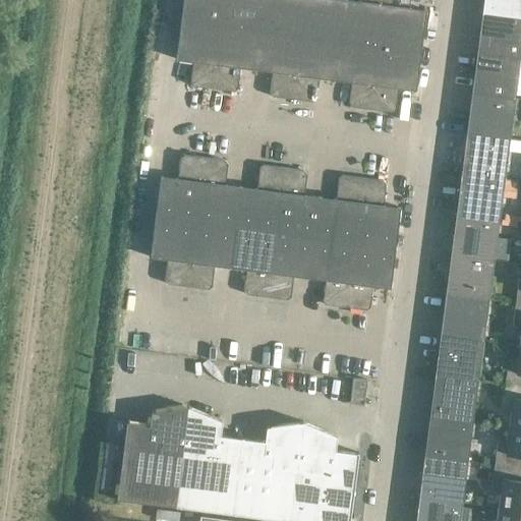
[(182,0),(180,18),(221,24),(224,0),(182,0)]
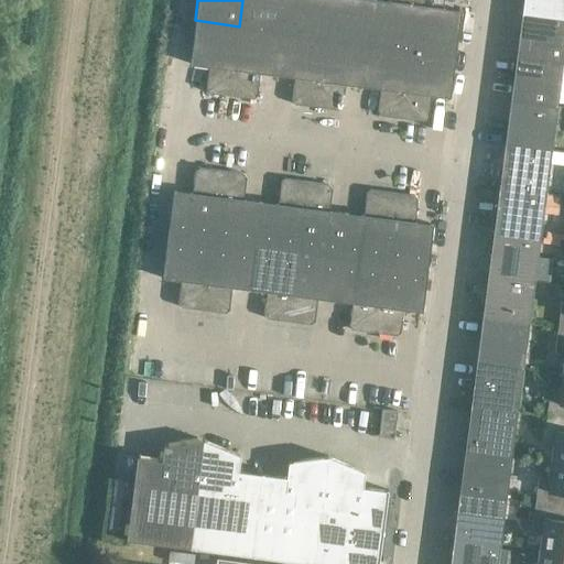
[(242,0),(239,26),(282,32),(285,0),(242,0)]
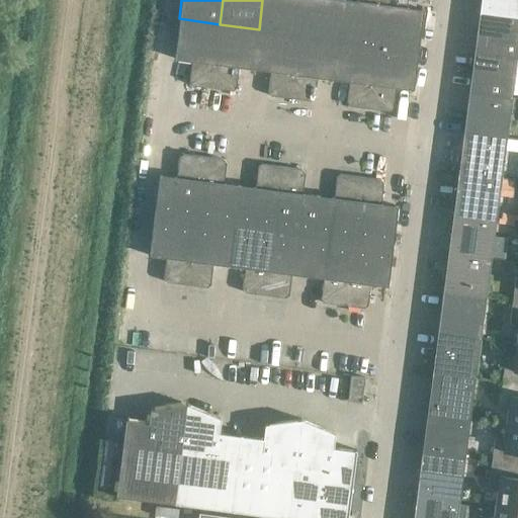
[(262,0),(259,29),(298,34),(303,0),(262,0)]
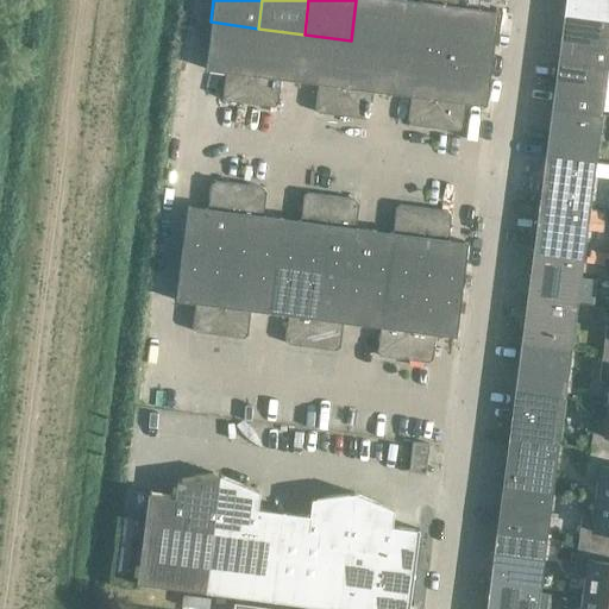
[(356,0),(351,41),(397,46),(402,0),(356,0)]
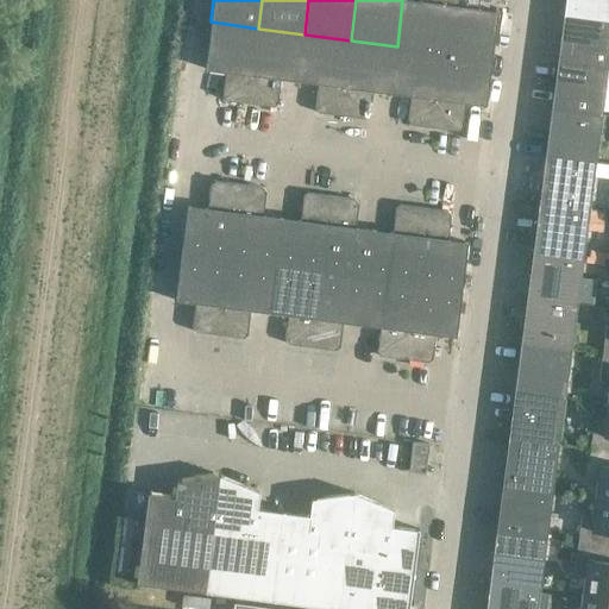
[(422,0),(422,1),(416,0),(402,0),(397,46),(444,52),(450,0),(422,0)]
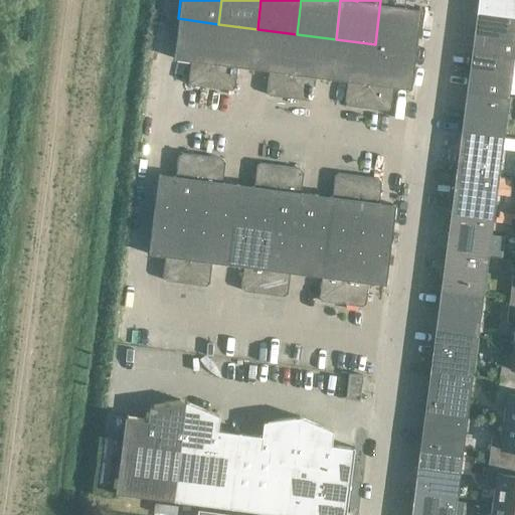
[(380,0),(375,44),(415,49),(420,9),(403,7),(404,0),(380,0)]
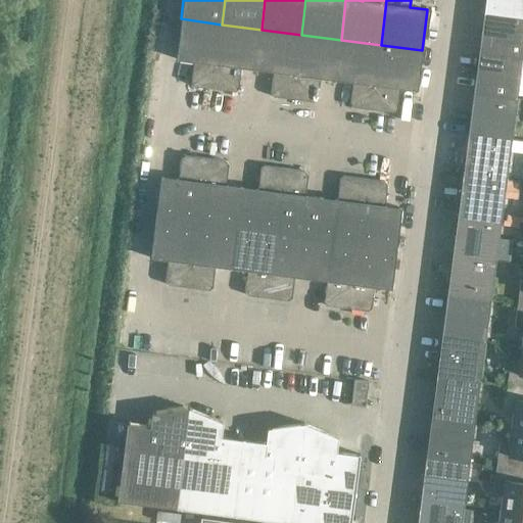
[(522,0),(485,0),(484,11),(522,16),(522,0)]
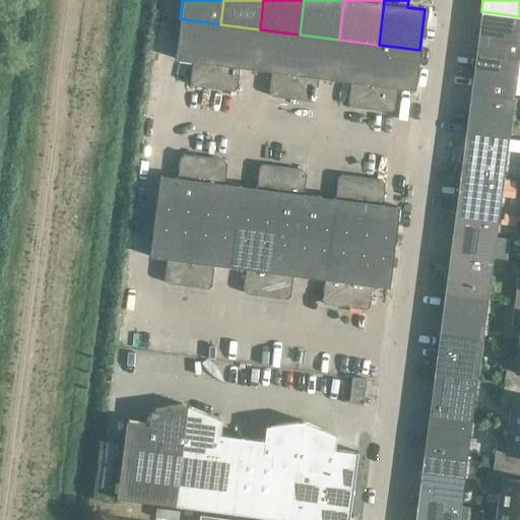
[(519,30),(519,16),(481,11),(476,52),(517,57),(519,30)]
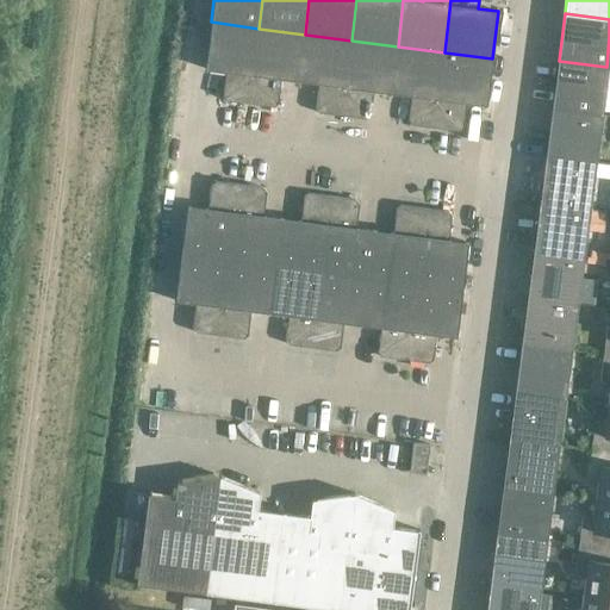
[(259,29),(211,22),(205,70),(225,73),(222,97),(225,100),(249,104),(259,29)]
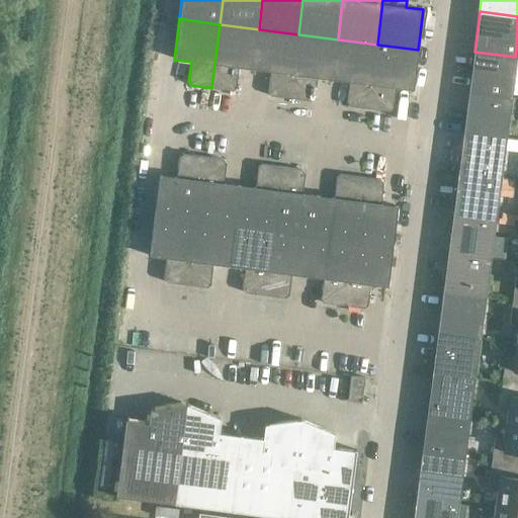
[(259,29),(220,24),(211,88),(232,91),(236,88),(238,68),(254,70),(259,29)]
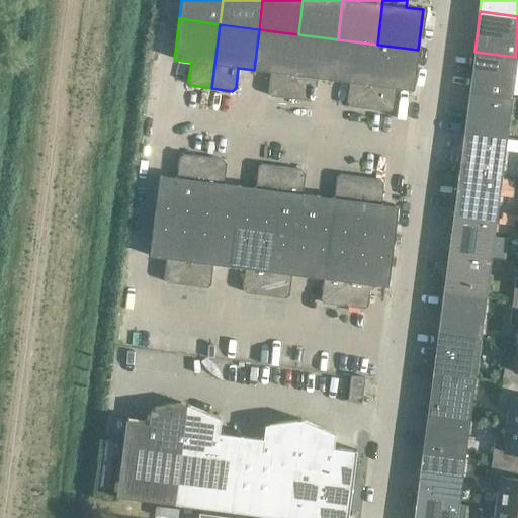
[(298,34),(259,29),(254,70),(270,72),(267,92),(269,96),(290,98),(298,34)]
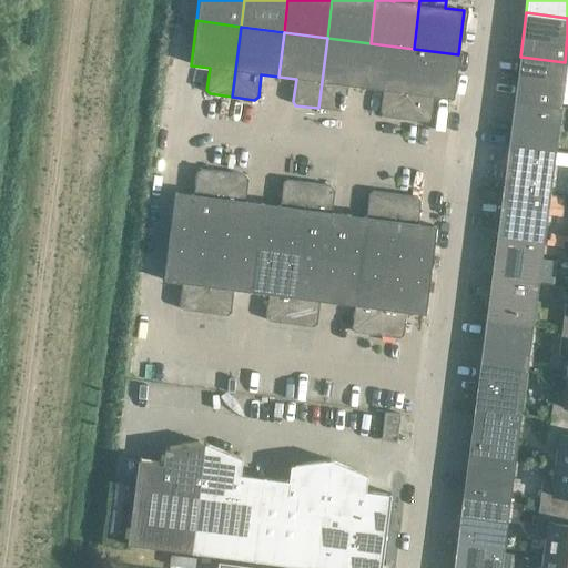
[(371,43),(327,38),(318,108),(341,111),(344,108),(347,85),(365,88),(371,43)]
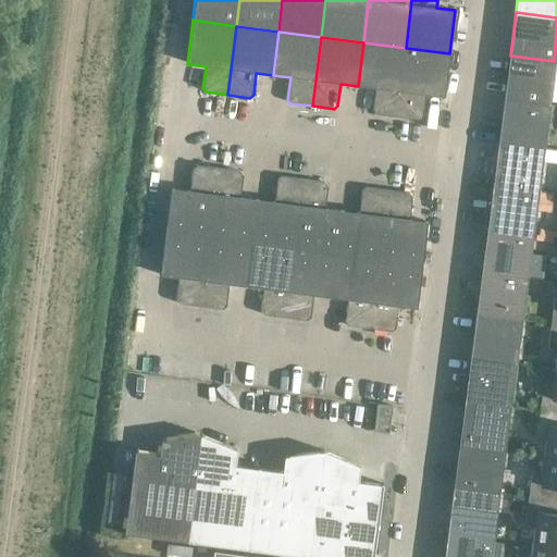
[(406,48),(363,42),(358,86),(374,88),(372,111),(374,114),(397,116),(406,48)]
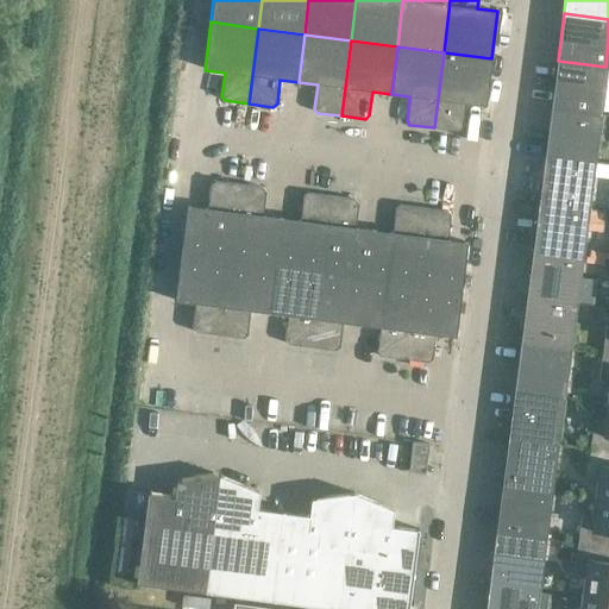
[(491,58),(444,52),(434,127),(458,131),(462,129),(465,104),(485,106),(491,58)]
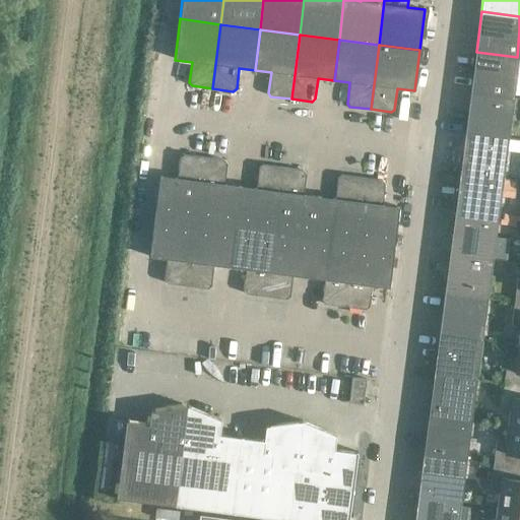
[(517,57),(476,52),(471,92),(512,98),(517,57)]
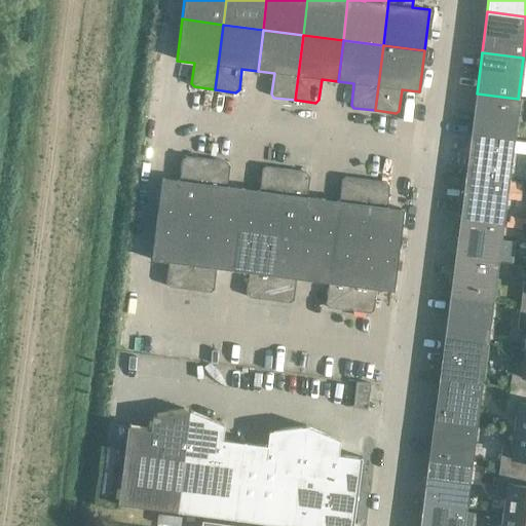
[(518,99),(477,94),(472,134),(512,140),(518,99)]
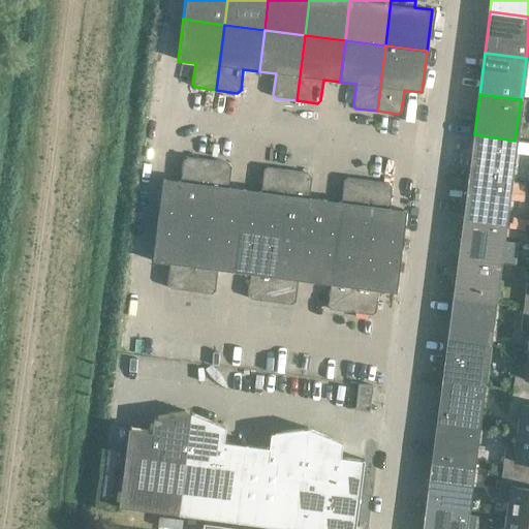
[(515,141),(474,134),(468,176),(509,181),(515,141)]
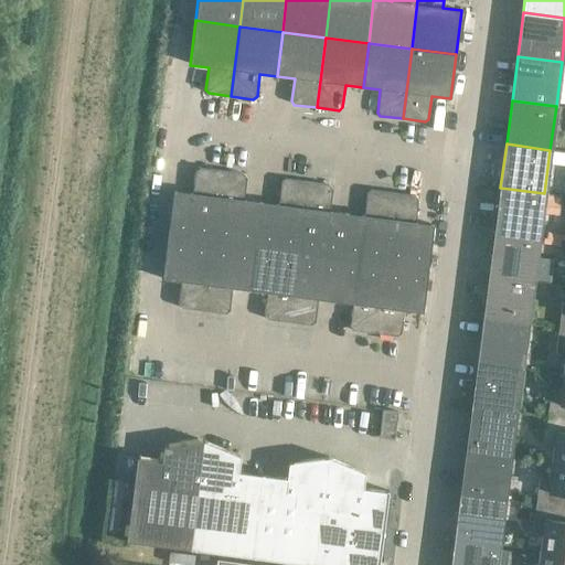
[(173,190),(168,235),(212,241),(221,171),(199,168),(195,170),(192,193),(173,190)]
